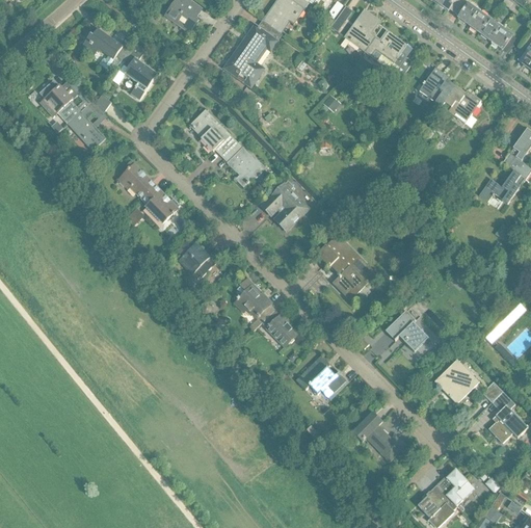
[(164,14),(188,31),(197,19),(194,17),(202,6),(192,0),(171,0),(169,2),(171,3),(164,14)]
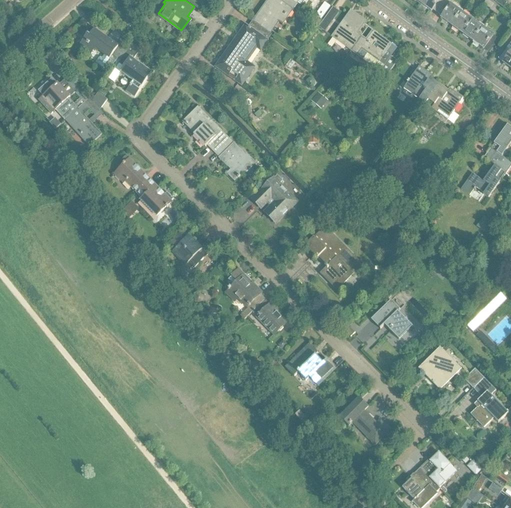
[(264,0),(251,18),(267,30),(276,18),(282,22),(296,1),(294,0),(264,0)]
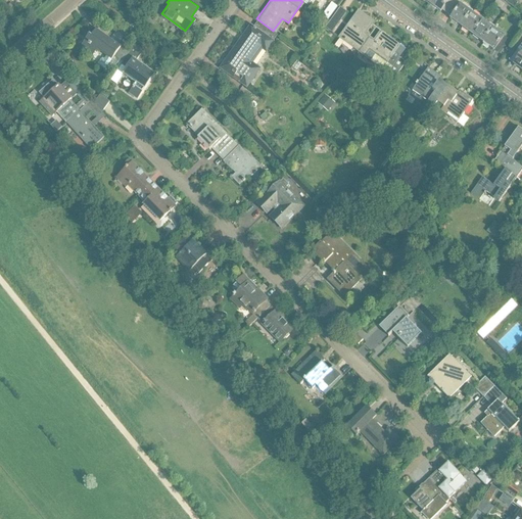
[(320,13),(327,17),(337,3),(333,0),(330,0),(320,13)]
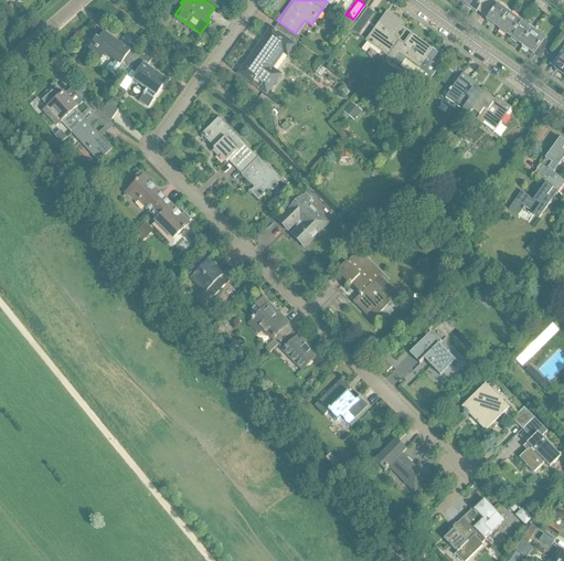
[(464,0),(463,1),(464,1),(463,2),(468,7),(469,6),(475,10),(476,8),(481,11),(489,0),(464,0)]
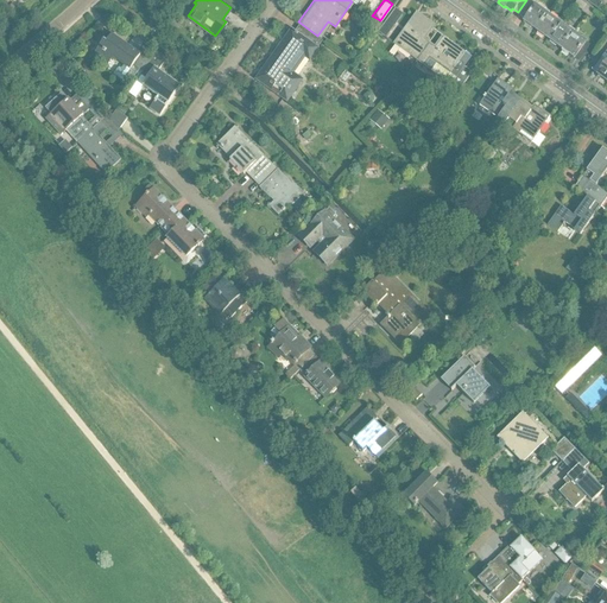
[(526,0),(518,12),(523,17),(522,18),(524,19),(523,20),(529,25),(530,24),(535,27),(547,12),(533,2),(536,0),(526,0)]
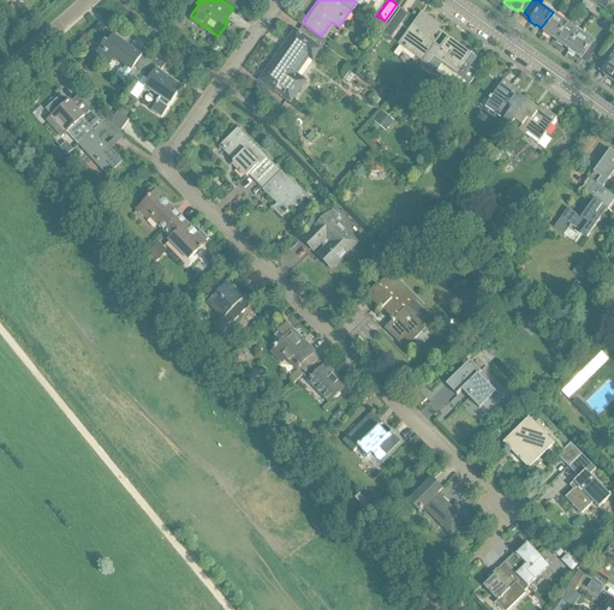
[(591,11),(596,5),(590,0),(580,0),(579,1),(588,7),(586,7),(591,11)]
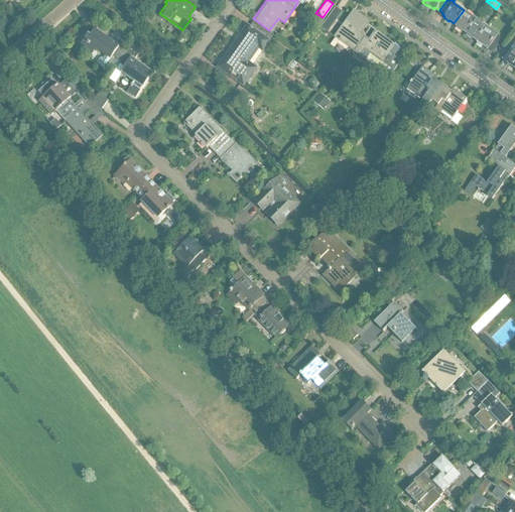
[(504,7),(500,4),(496,9),(500,12),(504,7)]
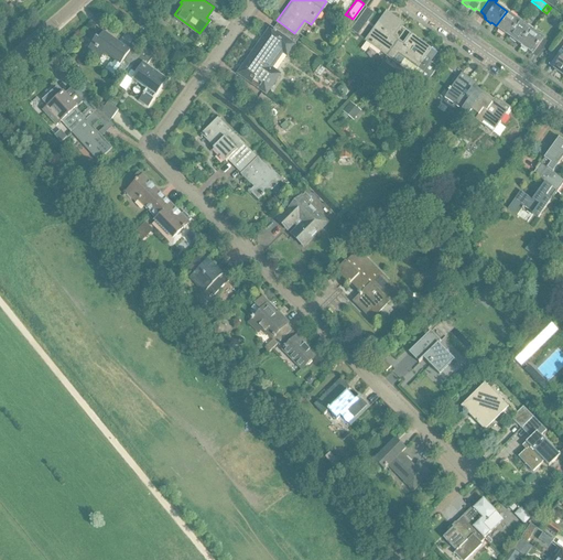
[(357,30),(371,10),(365,6),(350,25),(357,30)]
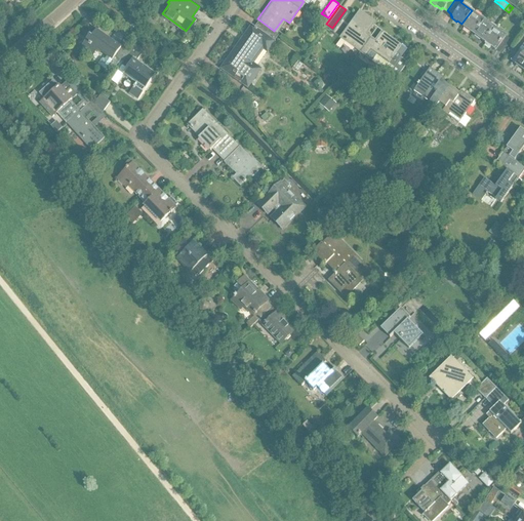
[(360,48),(370,35),(365,31),(373,19),(359,9),(340,35),(360,48)]
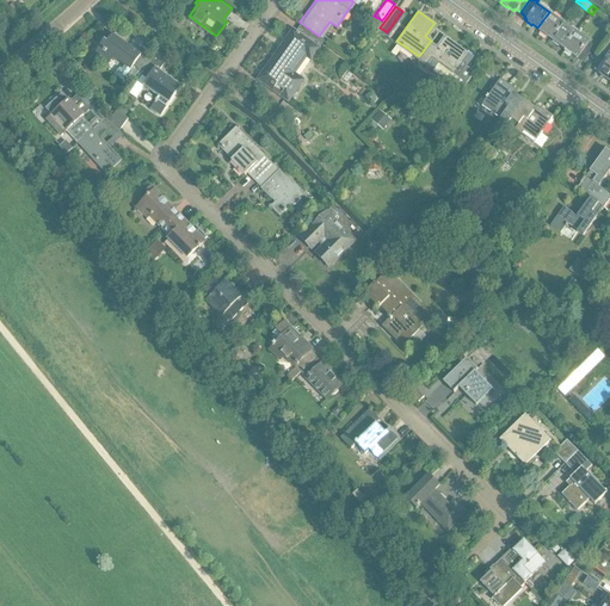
[(549,12),(537,28),(538,29),(537,30),(543,35),(544,33),(550,37),(562,20),(549,12)]
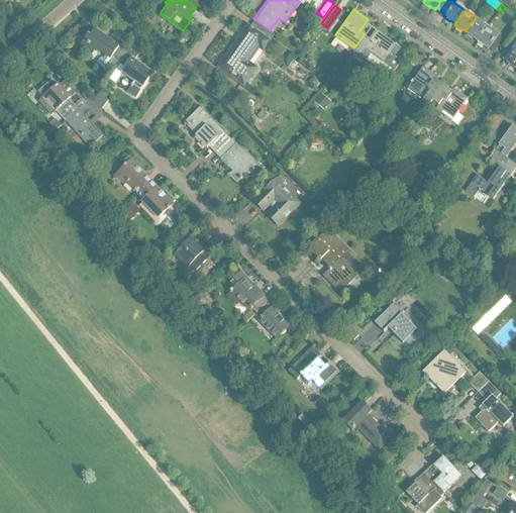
[(124,14),(120,20),(127,25),(131,19),(124,14)]
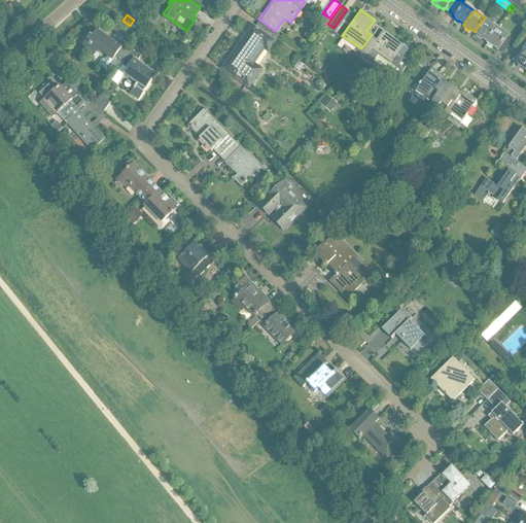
[(485,18),(475,32),(475,33),(475,34),(480,37),(480,36),(485,40),(495,26),(485,18)]
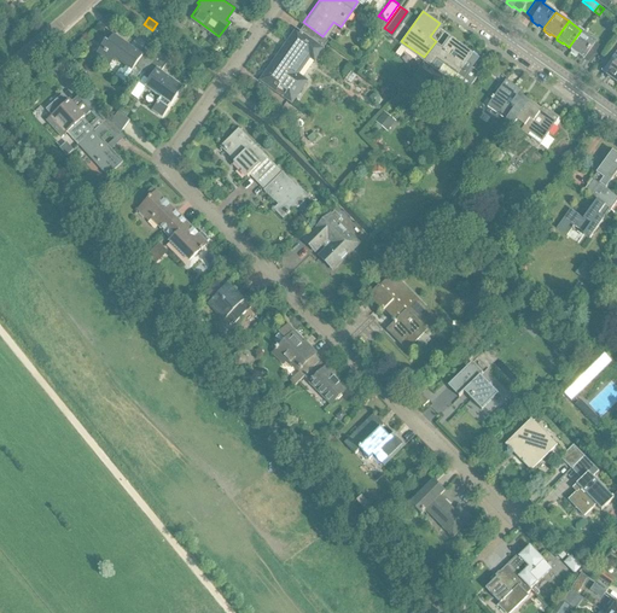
[(322,36),(303,22),(298,29),(295,27),(268,64),(260,77),(290,99),(306,77),(301,74),(302,74),(295,69),(307,52),(313,57),(326,39),(322,36)]
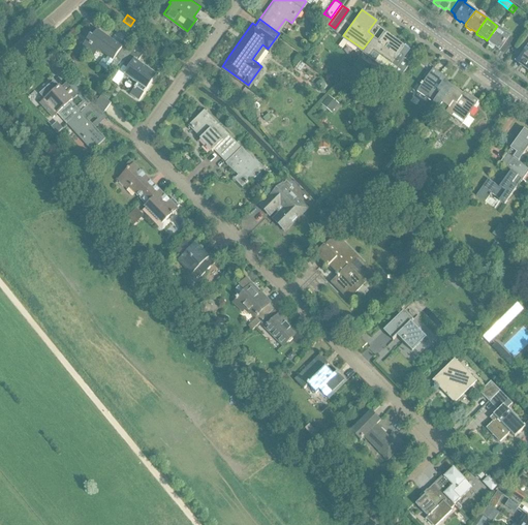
[(488,40),(487,41),(492,45),(493,44),(498,49),(498,48),(503,51),(508,44),(514,37),(508,34),(497,26),(487,40),(488,40)]
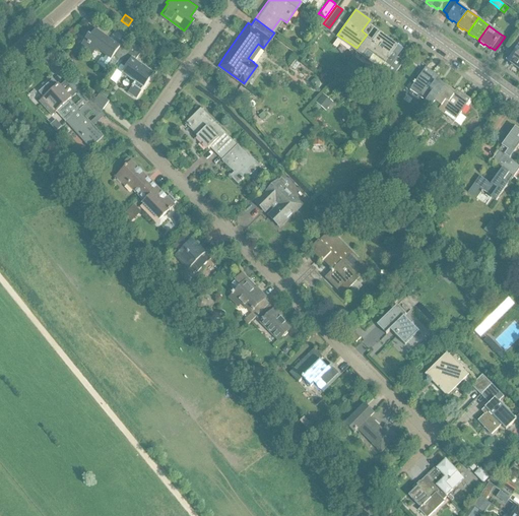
[(87,31),(78,46),(86,52),(90,50),(94,46),(101,50),(105,53),(102,56),(101,55),(100,56),(96,60),(96,62),(102,65),(103,66),(104,66),(110,57),(113,53),(118,57),(128,43),(121,38),(120,37),(116,42),(110,38),(103,33),(94,26),(90,34),(87,31)]
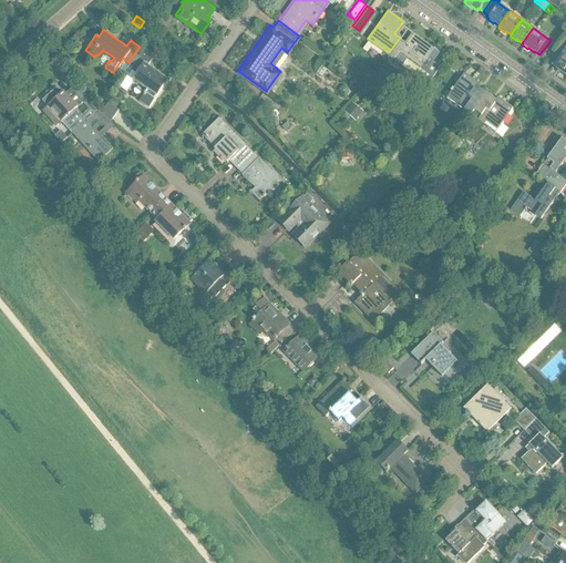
[(400,38),(389,52),(401,62),(405,55),(422,68),(418,73),(428,80),(439,64),(432,59),(438,52),(411,32),(404,41),(400,38)]
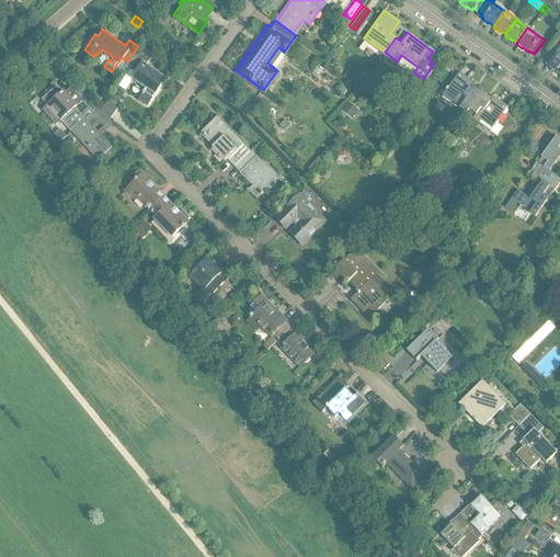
[(323,52),(300,35),(298,37),(321,54),(323,52)]
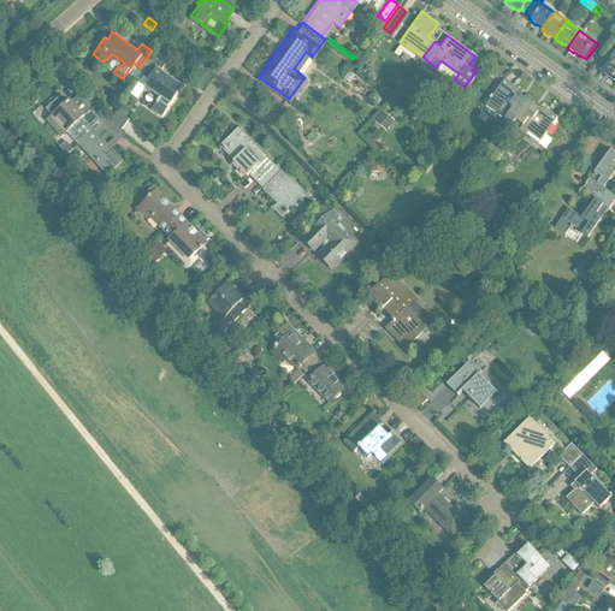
[(152,51),(140,67),(143,70),(142,70),(143,71),(148,75),(143,83),(152,89),(159,94),(149,106),(152,107),(160,113),(182,84),(172,78),(164,72),(159,69),(164,60),(160,58),(152,51)]
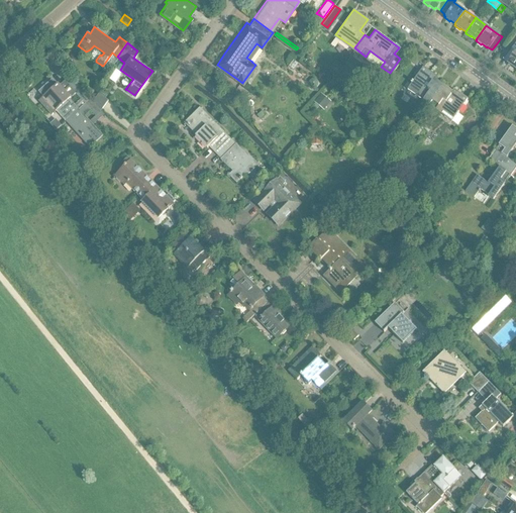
[(515,67),(515,66),(515,46),(506,61),(515,67)]
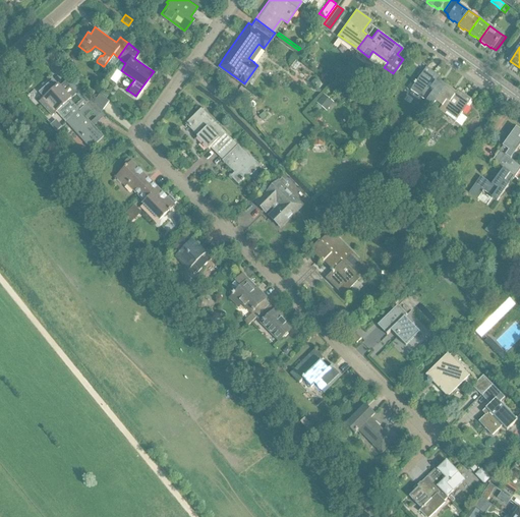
[(414,81),(410,88),(431,103),(432,104),(436,100),(447,83),(435,74),(436,72),(426,65),(416,79),(415,78),(413,81),(414,81)]
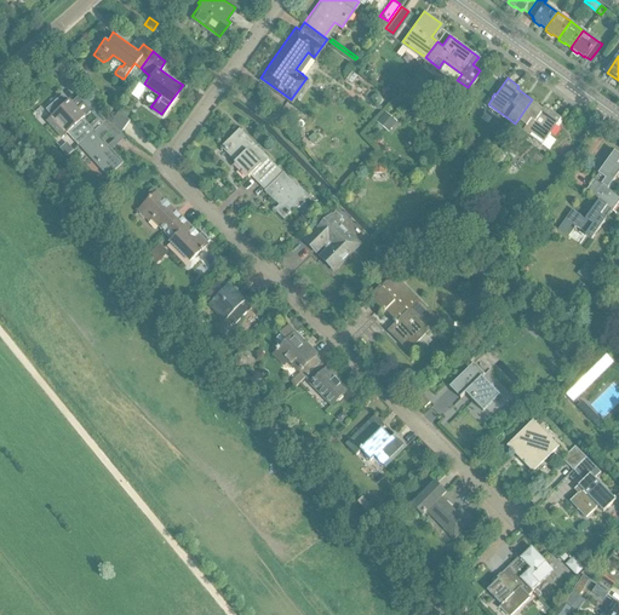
[(101,121),(107,115),(82,88),(68,101),(61,92),(45,105),(51,113),(45,118),(61,134),(66,128),(78,142),(93,127),(81,115),(89,108),(101,121)]
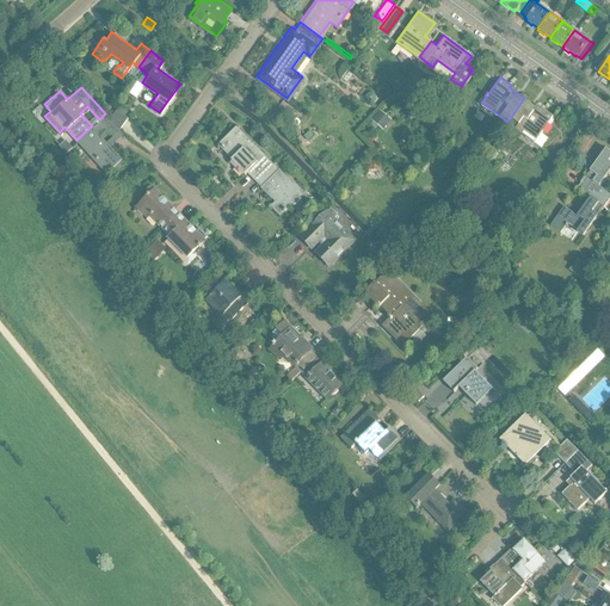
[(511,117),(507,122),(513,127),(534,141),(534,140),(540,144),(547,136),(540,131),(552,115),(540,106),(538,109),(524,98),(511,117)]
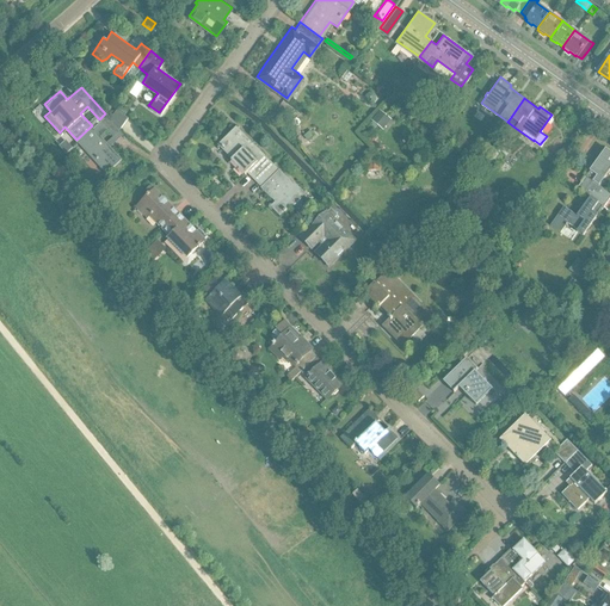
[(99,119),(92,125),(76,140),(104,171),(119,156),(99,134),(106,128),(112,134),(118,129),(127,116),(115,107),(109,117),(105,113),(99,119)]
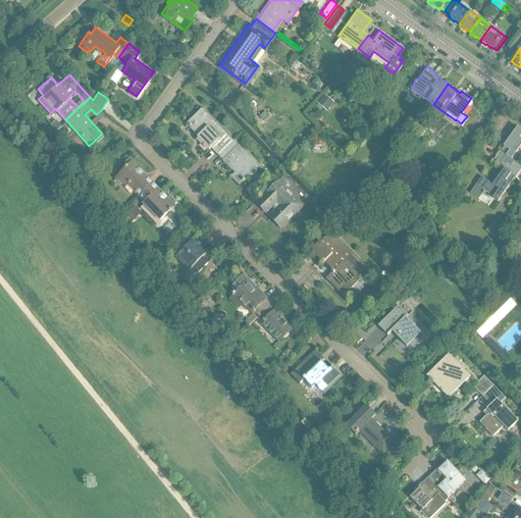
[(218,153),(232,139),(224,131),(224,130),(202,106),(187,121),(198,133),(196,135),(208,147),(210,144),(218,153)]
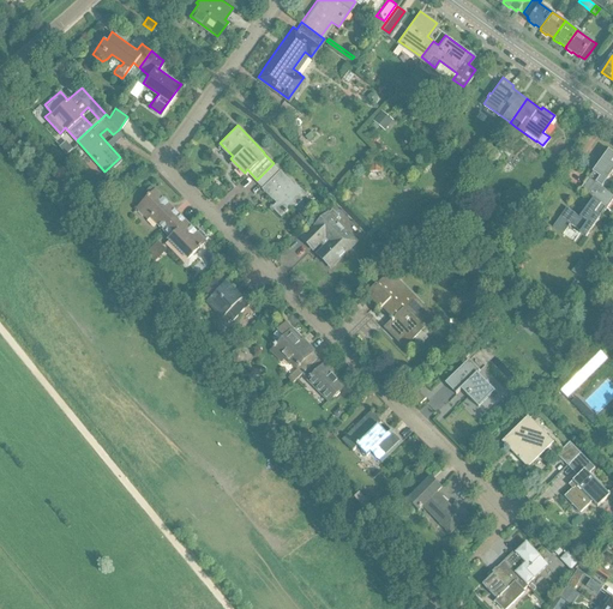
[(600,192),(604,186),(601,184),(612,167),(612,150),(608,148),(580,186),(590,194),(594,188),(600,192)]
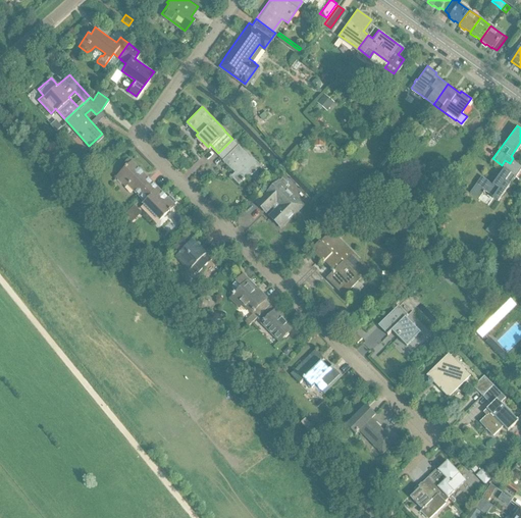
[(312,136),(312,143),(324,143),(323,131),(314,131),(314,136),(312,136)]
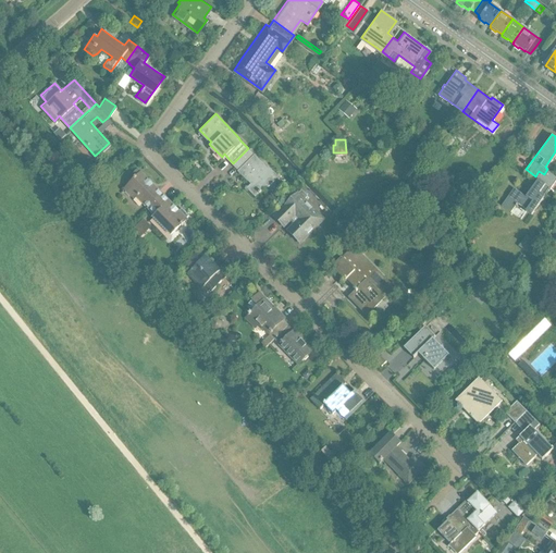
[(252,152),(248,148),(233,163),(237,168),(236,169),(249,182),(245,186),(254,194),(257,191),(258,191),(260,188),(259,188),(264,183),(267,185),(276,175),(254,152),(252,152)]
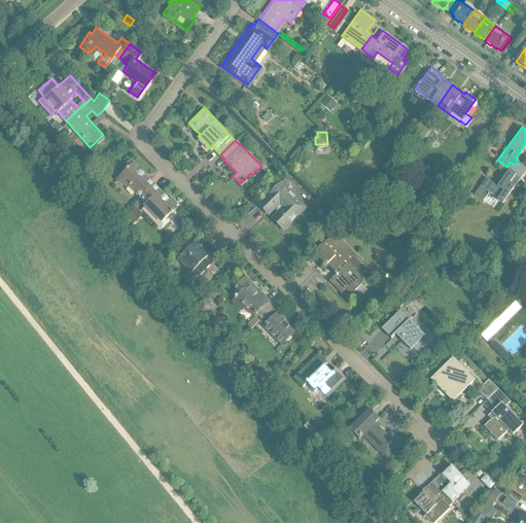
[(393,150),(383,163),(388,167),(397,154),(393,150)]
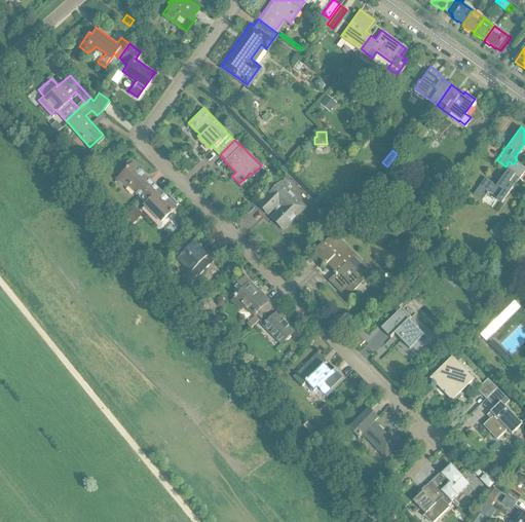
[(127,165),(116,177),(124,185),(126,183),(139,195),(152,182),(128,157),(123,161),(127,165)]
